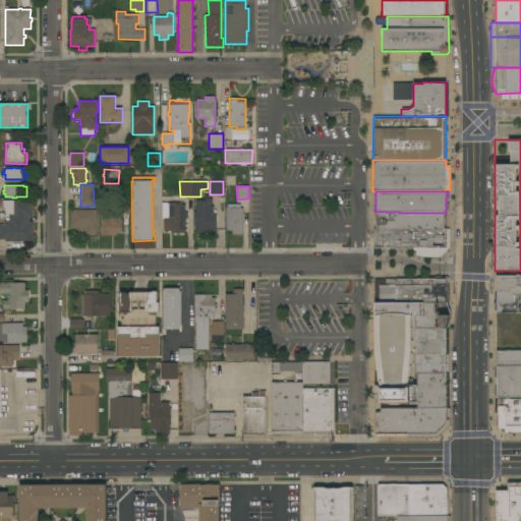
[(126,206),(111,206),(111,194),(126,194),(126,206)]
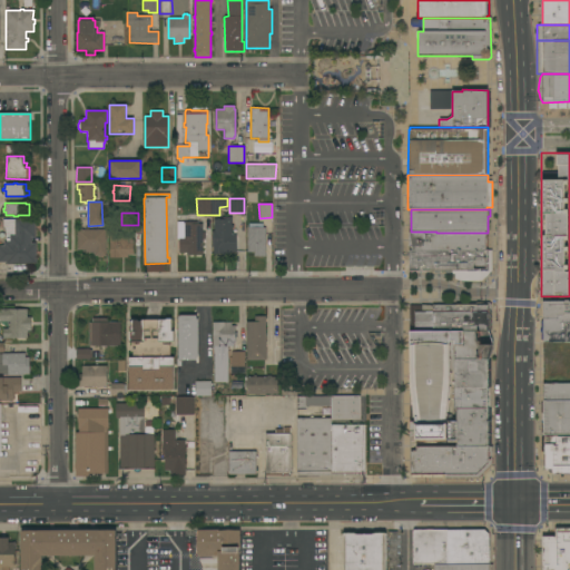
[(212,232),(214,232),(214,219),(223,219),(223,217),(232,217),(232,225),(233,225),(233,228),(232,228),(232,234),(236,234),(236,252),(232,252),(232,255),(223,255),(223,254),(214,254),(214,246),(212,246),(212,232)]
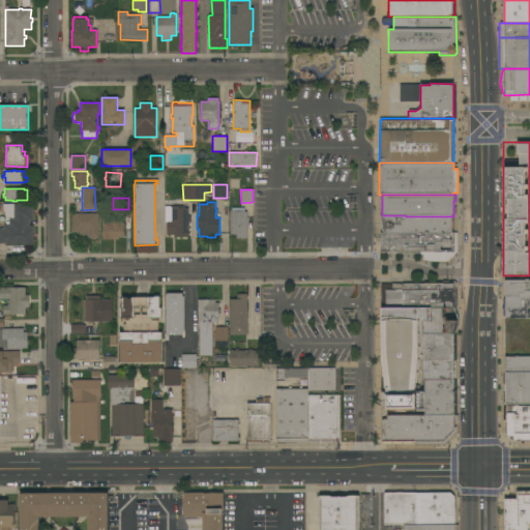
[(33,244),(5,245),(5,243),(0,243),(0,229),(4,229),(4,225),(5,225),(5,219),(4,219),(4,213),(2,210),(2,204),(13,204),(13,203),(32,203),(32,221),(28,221),(28,226),(33,226),(33,244)]
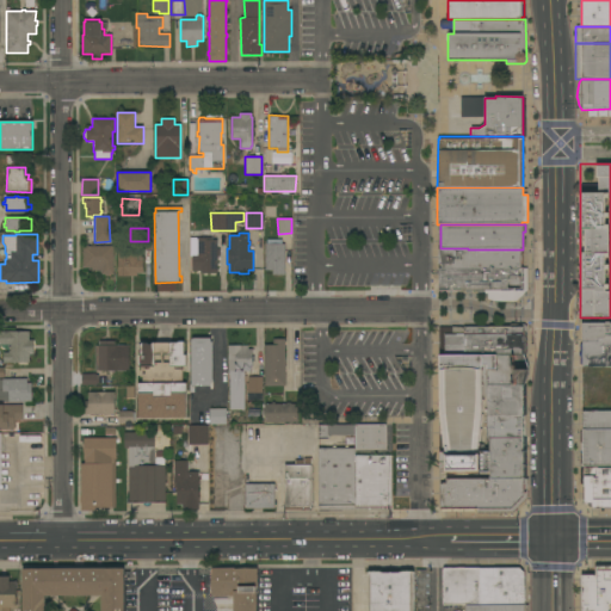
[(217,250),(220,250),(220,257),(217,257),(217,273),(199,273),(199,272),(191,272),(191,255),(190,255),(190,238),(213,238),(213,240),(217,240),(217,250)]
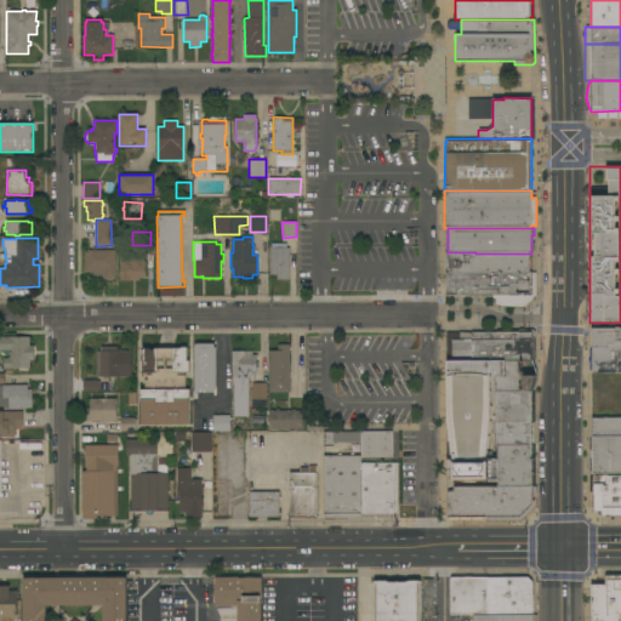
[(289,279),(277,279),(277,275),(269,274),(269,248),(290,248),(289,279)]
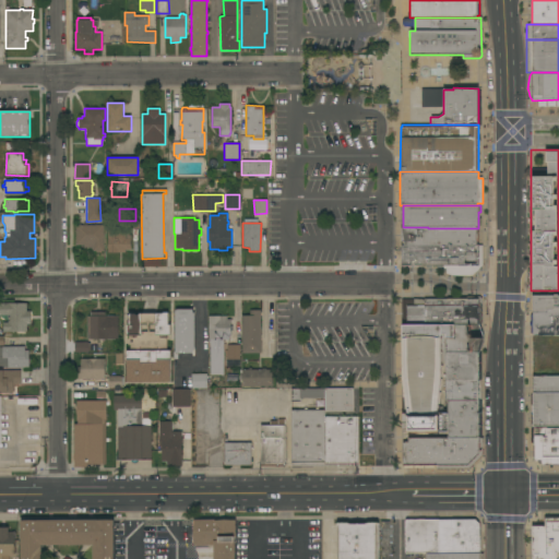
[(104,225),(104,251),(93,251),(93,248),(83,249),(83,245),(76,245),(75,225),(104,225)]
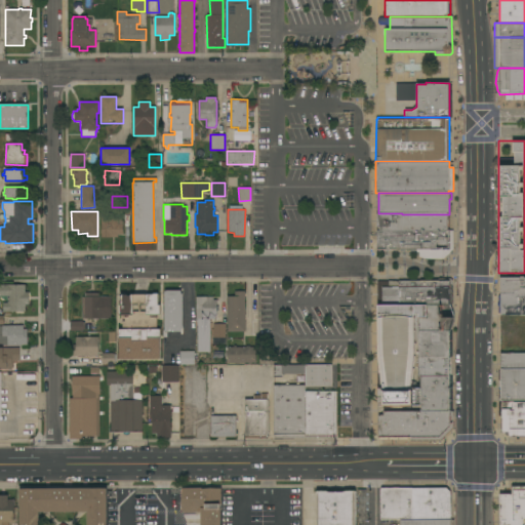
[(447,231),(379,231),(379,227),(376,227),(376,214),(402,214),(447,214),(447,231)]
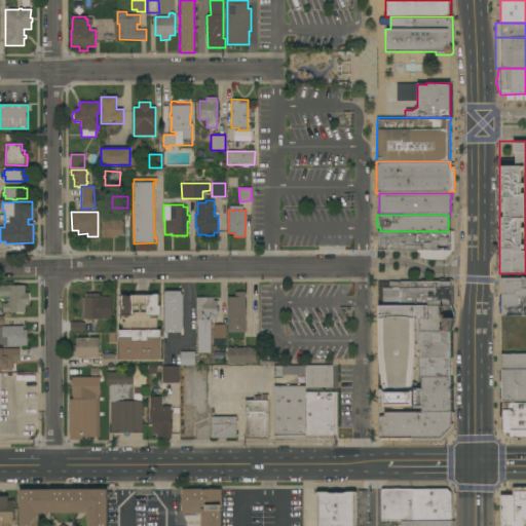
[(101,216),(123,216),(123,234),(117,234),(117,237),(101,237),(101,216)]
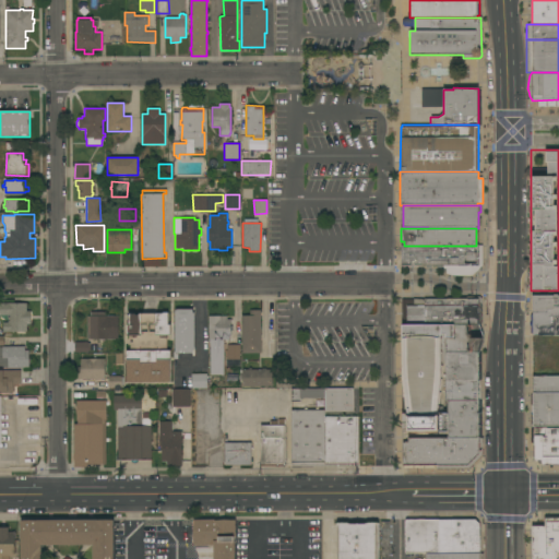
[(482,246),(482,269),(470,269),(470,265),(463,265),(463,268),(458,268),(458,265),(453,265),(453,268),(448,268),(448,265),(441,265),(441,268),(437,268),(437,265),(431,265),(431,268),(426,268),(426,265),(401,265),(401,246),(404,246),(476,246),(482,246)]
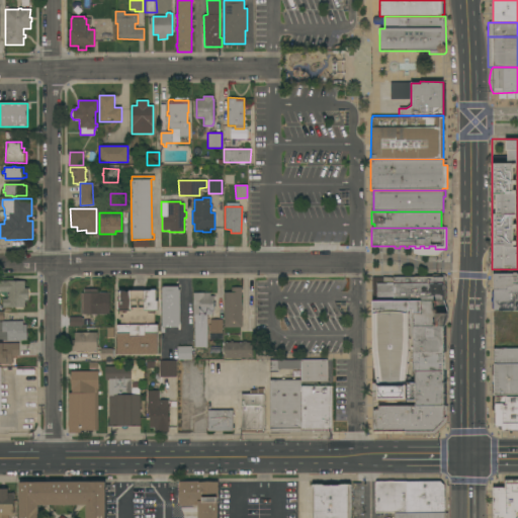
[(517,285),(504,285),(504,288),(493,288),(493,273),(517,273),(517,285)]
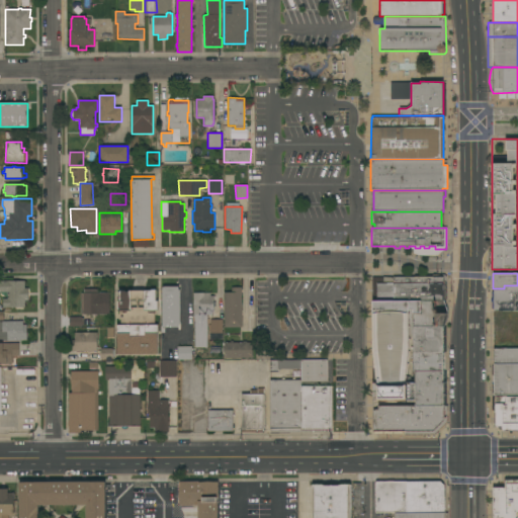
[(372,400),(371,382),(375,382),(375,366),(372,348),(372,277),(433,277),(433,275),(443,275),(446,277),(446,299),(443,299),(443,300),(447,312),(447,316),(447,319),(444,327),(412,327),(412,372),(415,372),(415,400),(372,400)]
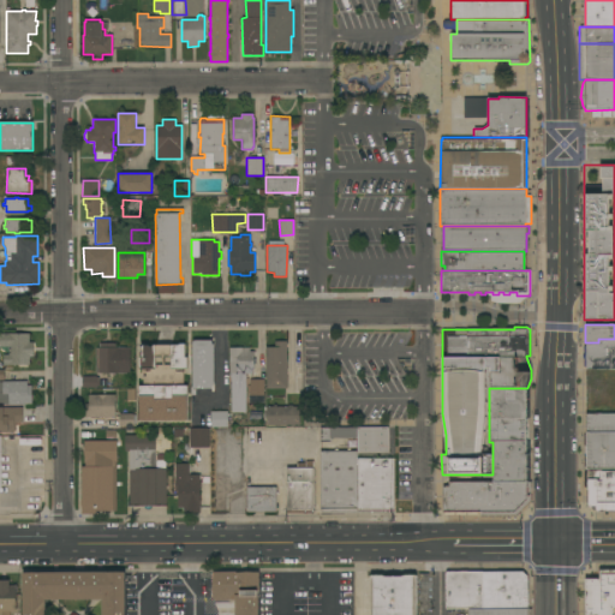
[(0,334),(29,334),(29,342),(34,342),(34,356),(29,356),(29,365),(4,365),(4,354),(9,354),(9,347),(0,347),(0,334)]
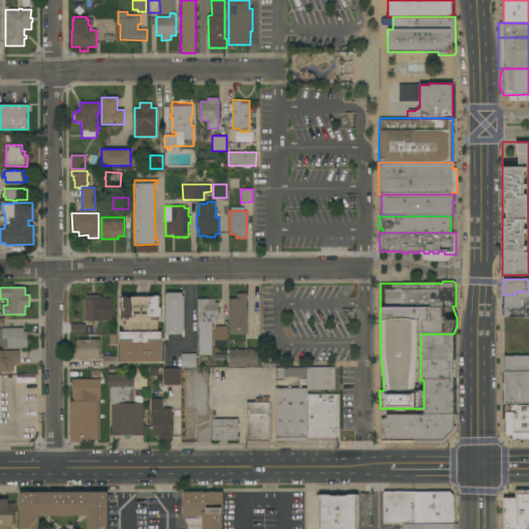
[(528,317),(501,317),(501,310),(503,310),(503,294),(515,294),(515,291),(528,291),(528,317)]
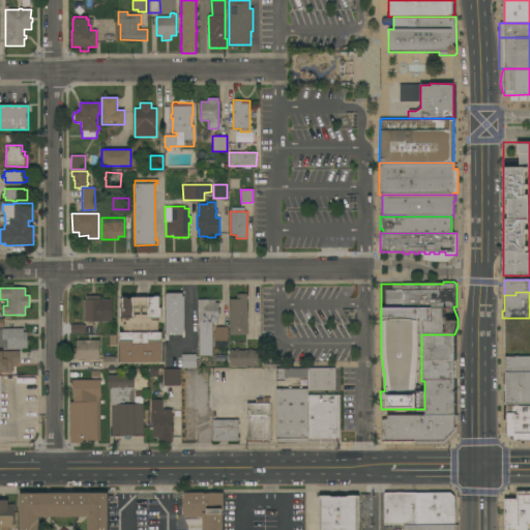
[(184,331),(183,331),(183,334),(168,334),(168,341),(166,341),(166,294),(167,294),(167,293),(182,293),(182,296),(184,297),(184,331)]
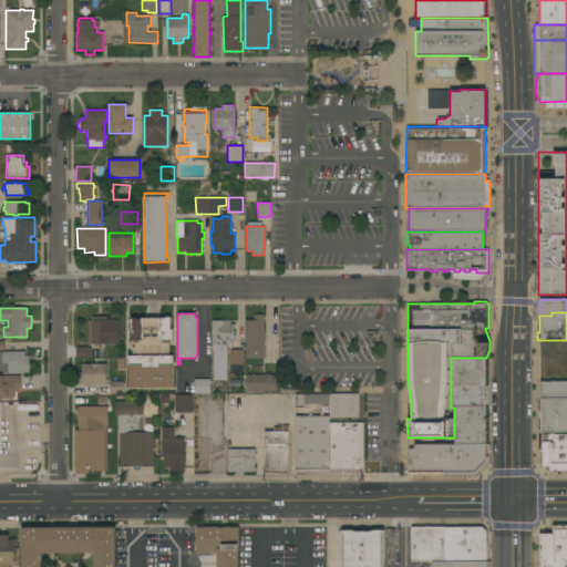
[(265,358),(245,358),(245,320),(253,320),(253,315),(264,315),(265,358)]
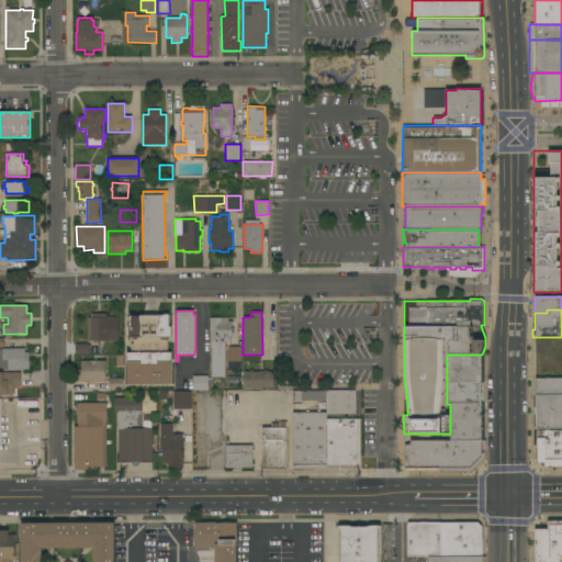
[(109,341),(88,341),(88,318),(91,318),(91,314),(105,314),(105,317),(109,317),(109,341)]
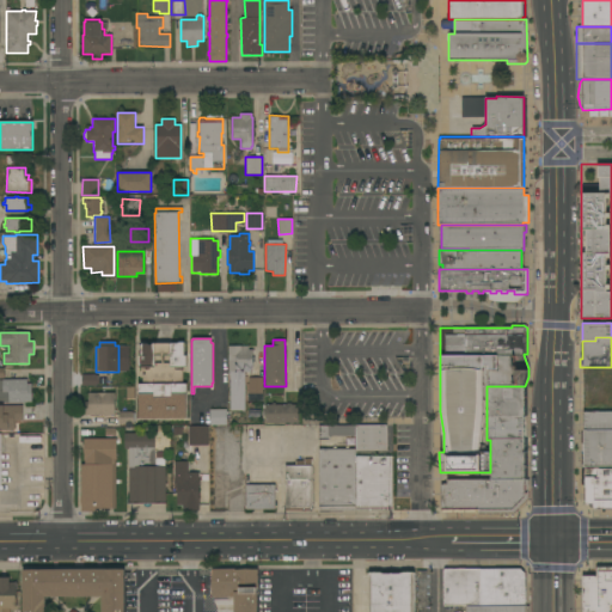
[(138,418),(138,384),(142,384),(142,374),(145,374),(145,369),(148,369),(148,367),(138,367),(138,355),(140,355),(140,343),(147,343),(147,344),(152,344),(152,343),(177,343),(177,342),(184,342),(183,356),(187,356),(187,367),(183,366),(183,384),(187,384),(187,418),(138,418)]
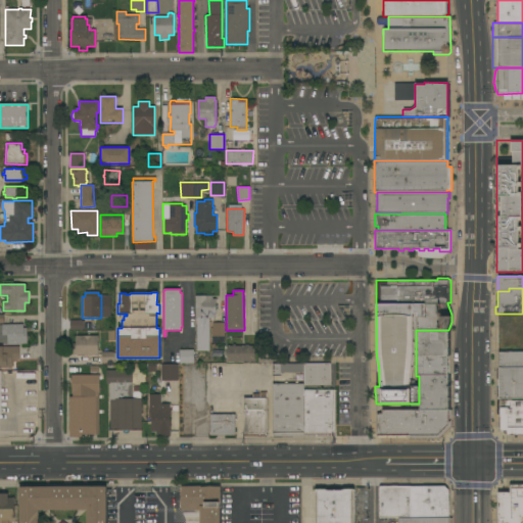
[(195,296),(212,295),(212,298),(215,298),(216,315),(205,315),(205,318),(195,318),(195,296)]
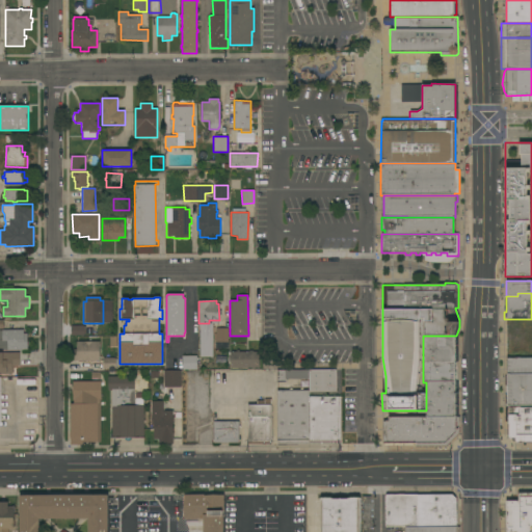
[(83,325),(83,326),(85,326),(85,335),(84,335),(84,336),(71,336),(71,325),(83,325)]
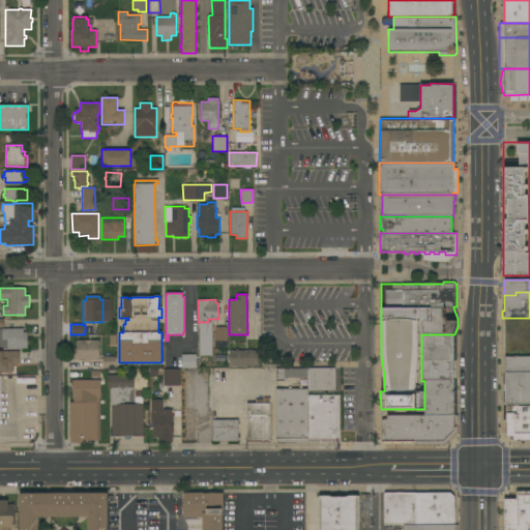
[(228,347),(215,347),(215,327),(228,327),(228,347)]
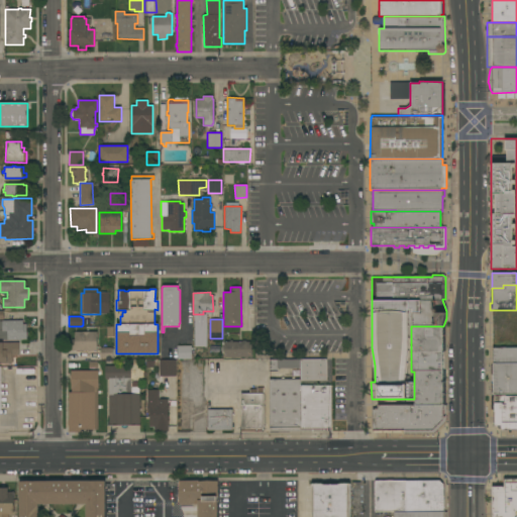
[(0,320),(22,320),(23,324),(26,324),(26,339),(3,340),(3,338),(0,338),(0,320)]
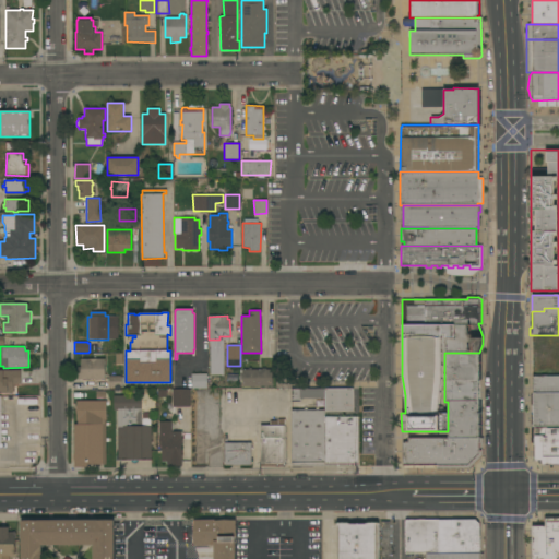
[(448,438),(448,431),(448,402),(444,402),(444,353),(479,353),(478,438),(448,438)]
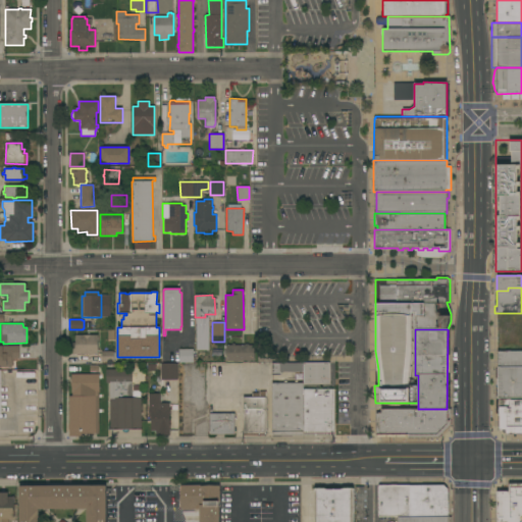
[(98,335),(98,354),(72,354),(72,343),(75,343),(75,335),(98,335)]
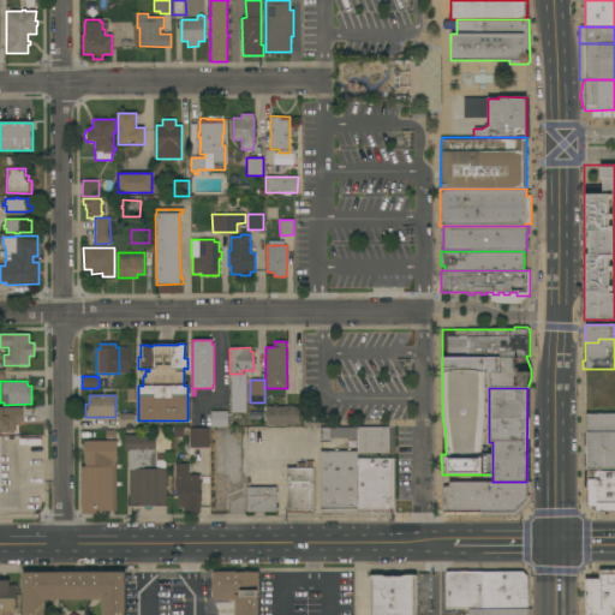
[(294,425),(294,427),(291,427),(291,425),(280,425),(280,427),(276,427),(276,425),(267,425),(267,406),(273,406),(273,405),(276,405),(276,406),(288,407),(288,405),(292,405),(292,407),(300,407),(300,425),(294,425)]
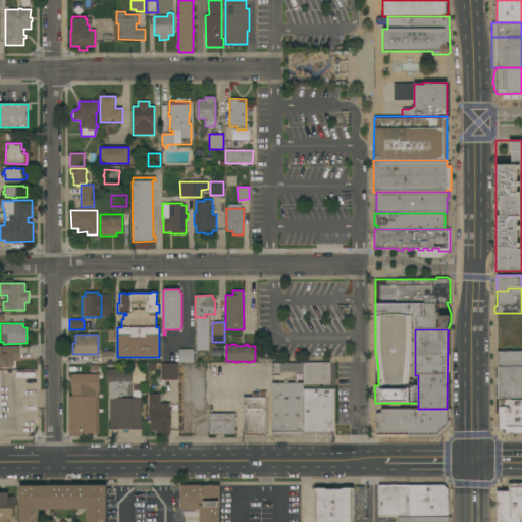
[(0,368),(0,346),(19,346),(19,359),(12,359),(12,366),(11,366),(11,368),(0,368)]
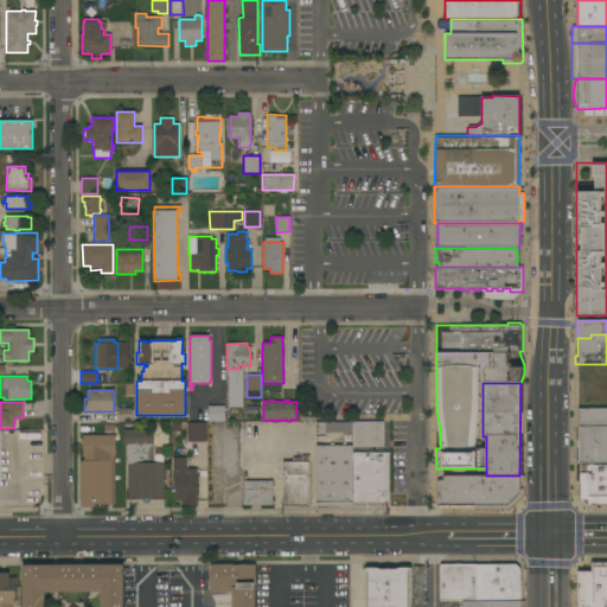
[(224,406),(224,422),(208,422),(208,406),(224,406)]
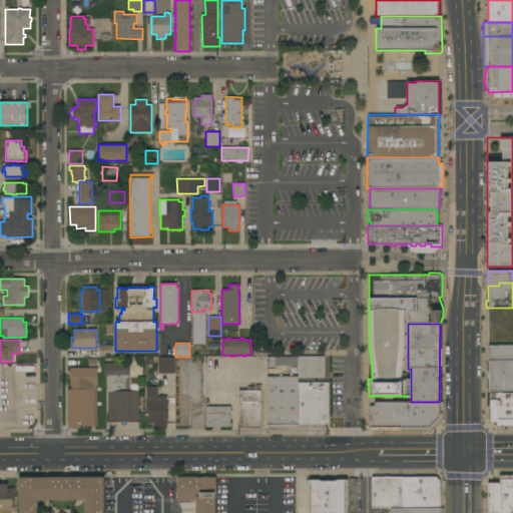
[(512,361),(488,361),(488,345),(512,345),(512,361)]
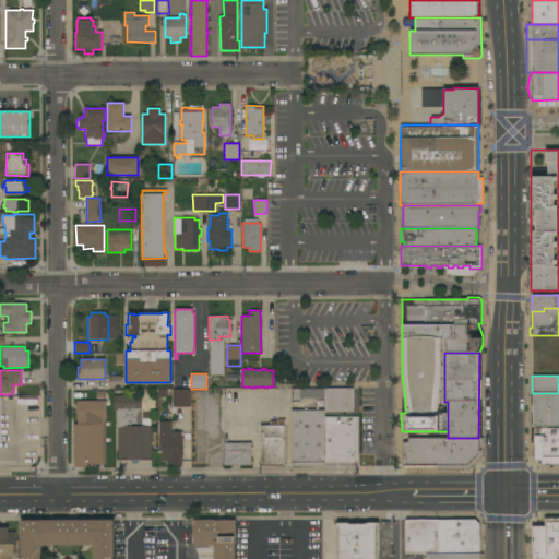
[(121,377),(121,378),(123,378),(123,385),(121,385),(121,388),(108,388),(108,377),(121,377)]
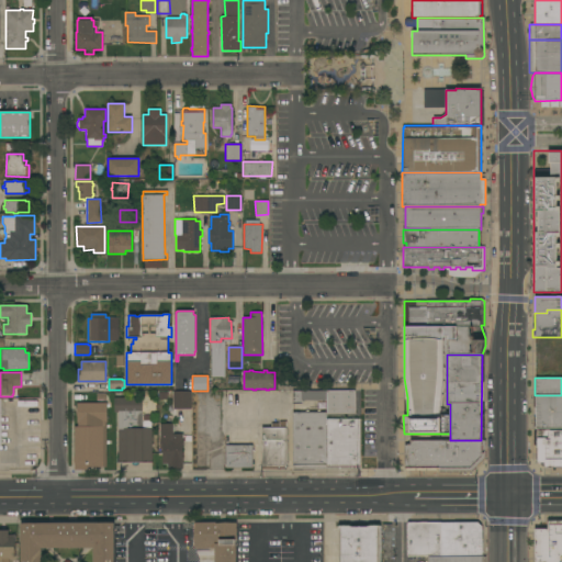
[(191,409),(172,409),(172,391),(191,391),(191,409)]
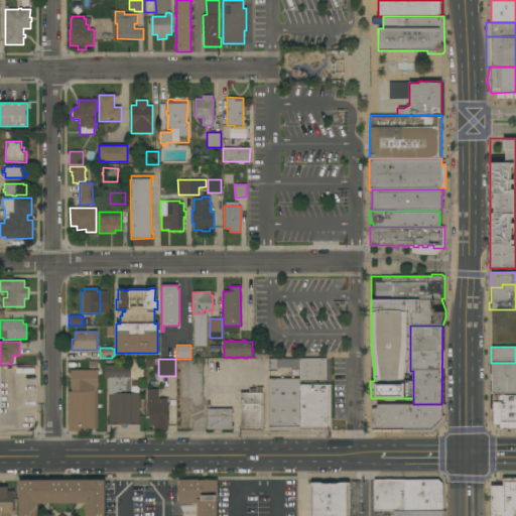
[(299,368),(277,368),(277,371),(269,371),(268,359),(327,359),(327,380),(299,380),(299,379),(299,368)]
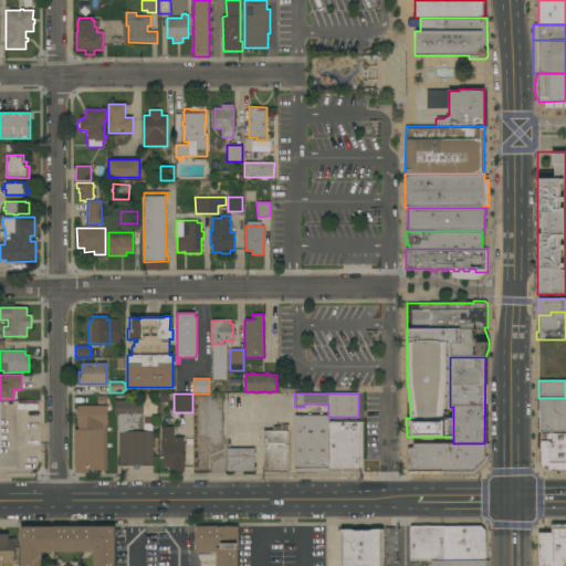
[(121,400),(121,396),(128,396),(128,400),(143,400),(143,431),(153,431),(153,467),(119,467),(119,415),(115,415),(115,400),(121,400)]
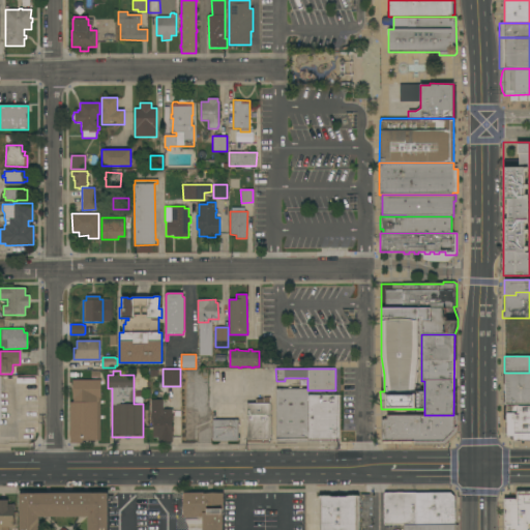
[(529,405),(504,405),(504,373),(529,373),(529,405)]
